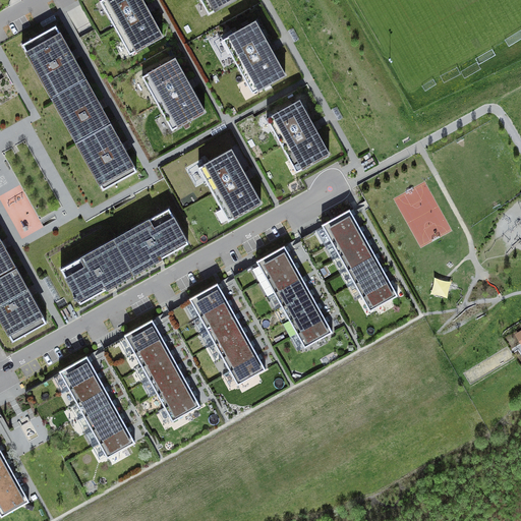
[(141,0),(102,0),(100,1),(129,55),(163,37),(150,13),(151,12),(149,9),(148,6),(146,6),(141,0)]
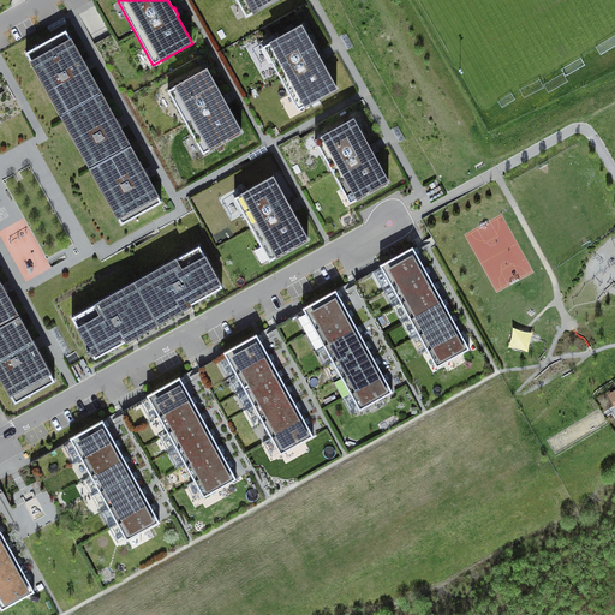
[(237,0),(246,17),(275,0),(237,0)]
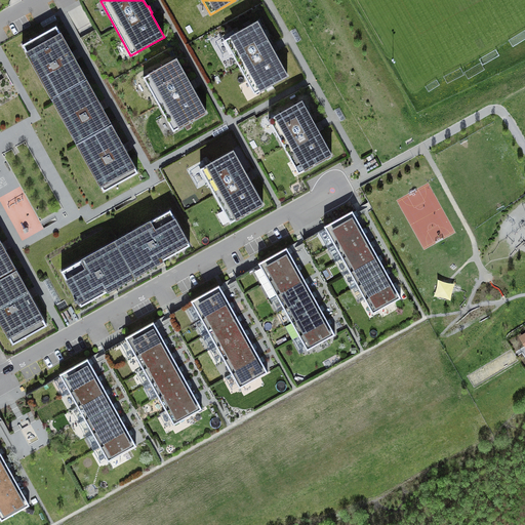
[(257,22),(225,40),(254,94),(287,76),(275,52),(276,51),(274,48),(272,45),(271,45),(257,22)]
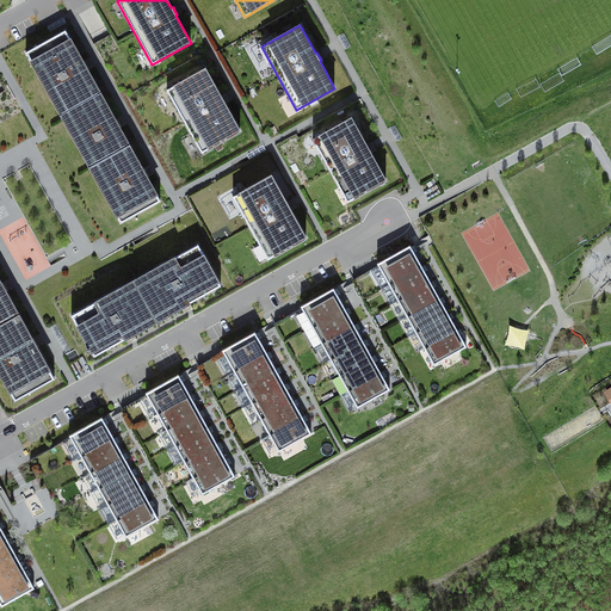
[(26,53),(61,116),(100,93),(87,71),(88,69),(87,66),(85,61),(84,62),(66,30),(26,53)]
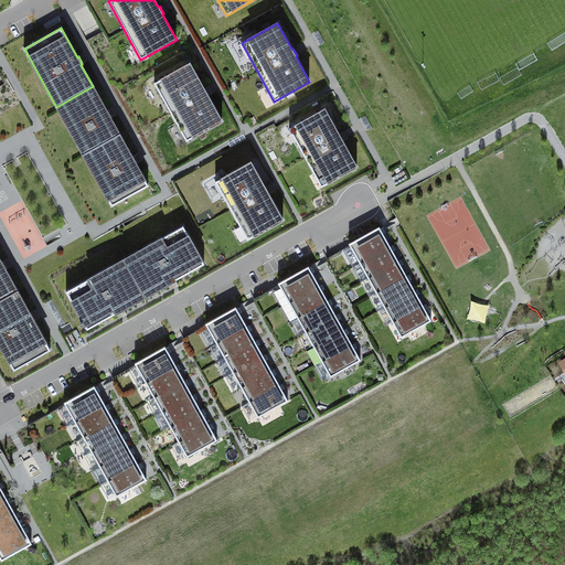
[(313,33),(320,45),(326,42),(319,30),(313,33)]
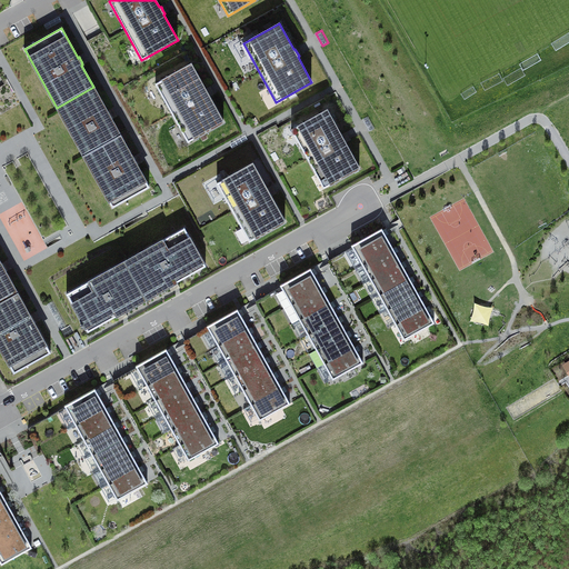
[(191,63),(156,83),(188,142),(223,122),(209,97),(211,97),(209,92),(207,89),(206,90),(191,63)]
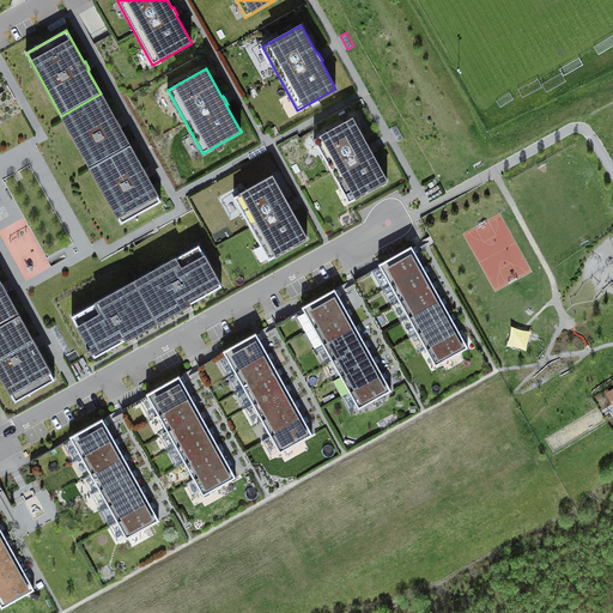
[(101,93),(61,116),(90,168),(131,146),(120,128),(122,128),(120,123),(117,120),(116,121),(101,93)]
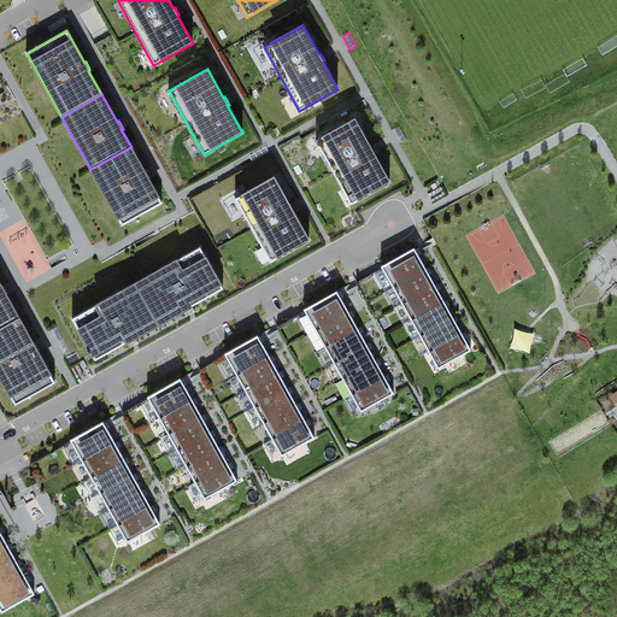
[(354,119),(316,141),(351,204),(389,182),(375,156),(376,154),(374,151),(371,146),(370,147),(354,119)]
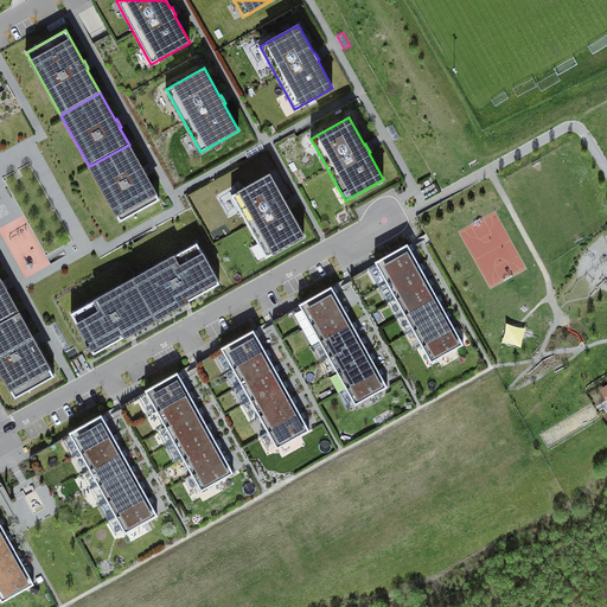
[(388,127),(394,140),(400,138),(393,125),(388,127)]
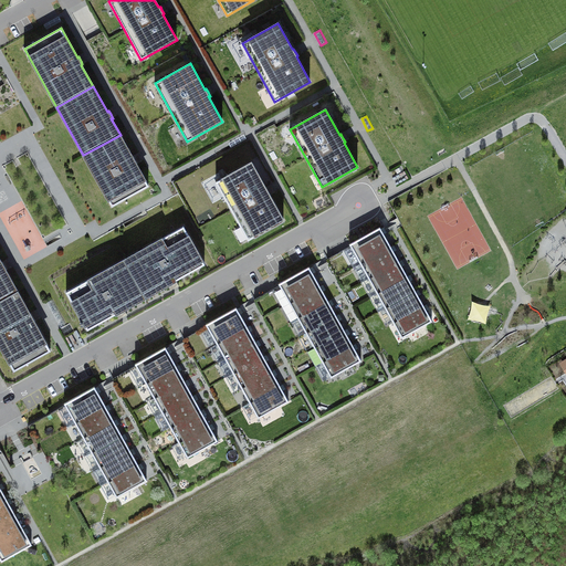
[(121,135),(83,155),(112,206),(148,186),(136,164),(137,164),(136,159),(134,156),(133,157),(121,135)]
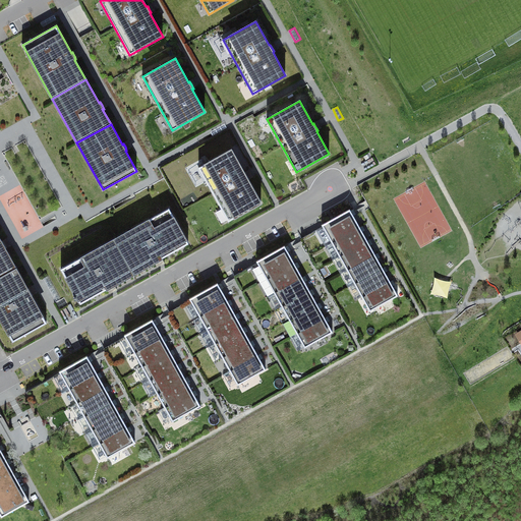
[(231,150),(198,168),(228,221),(261,203),(248,180),(249,179),(247,176),(245,172),(244,173),(231,150)]
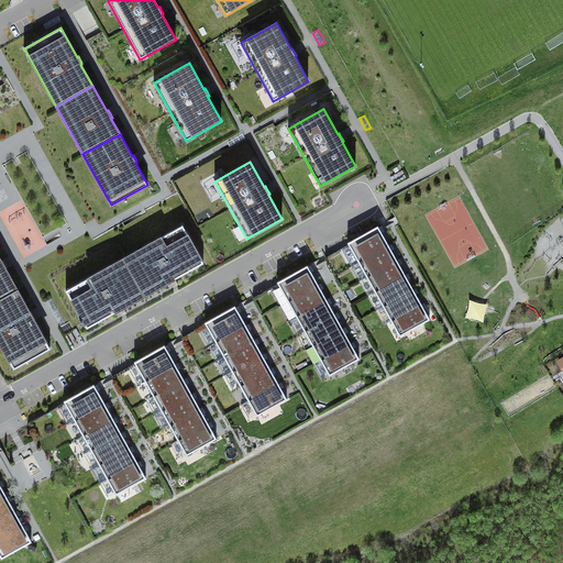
[(124,257),(145,296),(167,283),(168,284),(172,283),(176,280),(175,278),(203,263),(183,225),(124,257)]
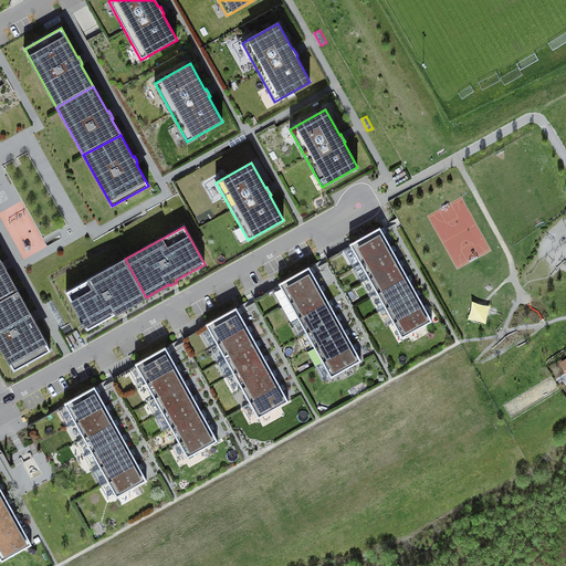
[(360,264),(390,247),(381,230),(379,227),(349,244),(360,264)]
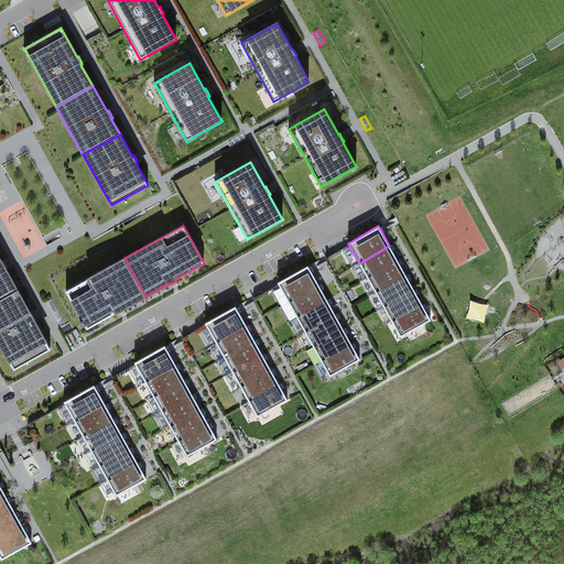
[(391,249),(389,246),(359,263),(367,278),(398,261),(391,249)]
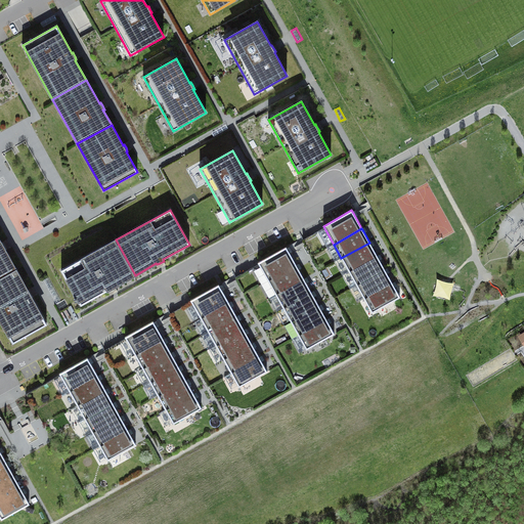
[(115,287),(135,275),(116,239),(61,270),(81,305),(107,290),(108,292),(112,290),(116,288),(115,287)]
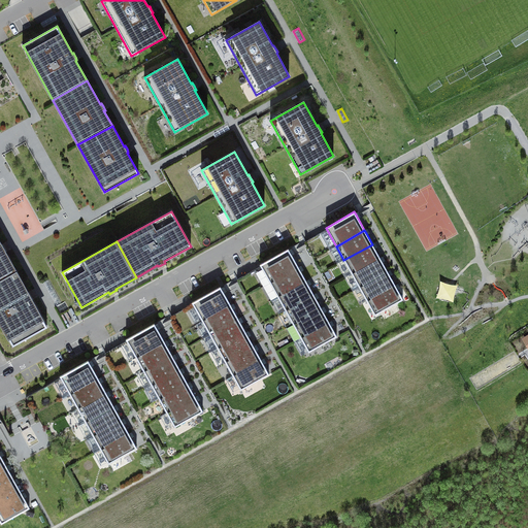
[(1,245),(0,242),(0,281),(17,272),(5,252),(6,252),(5,248),(3,244),(1,245)]
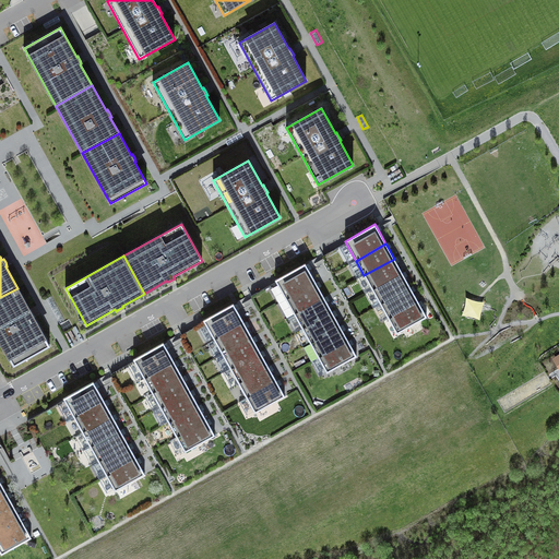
[(395,261),(394,259),(364,275),(372,289),(402,273),(395,261)]
